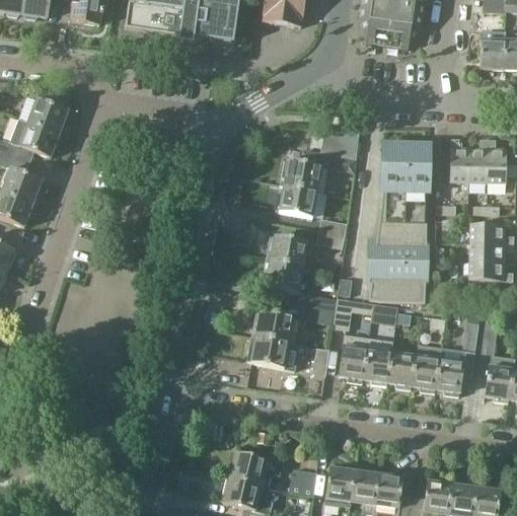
[(0,0),(0,10),(7,11),(8,15),(18,16),(20,13),(23,14),(24,0),(0,0)]
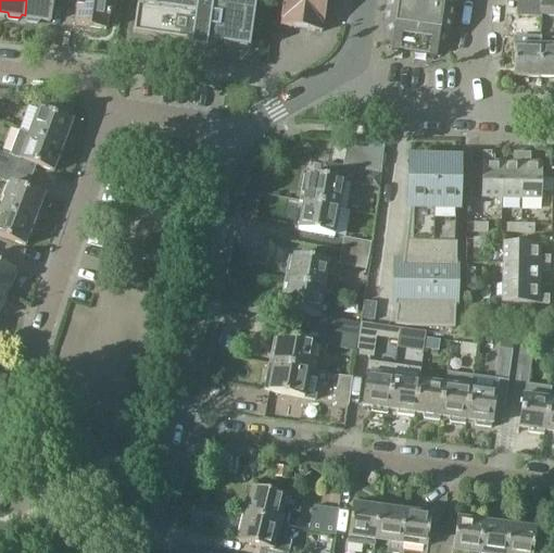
[(26,0),(25,15),(26,15),(28,21),(38,22),(42,17),(51,19),(53,0),(26,0)]
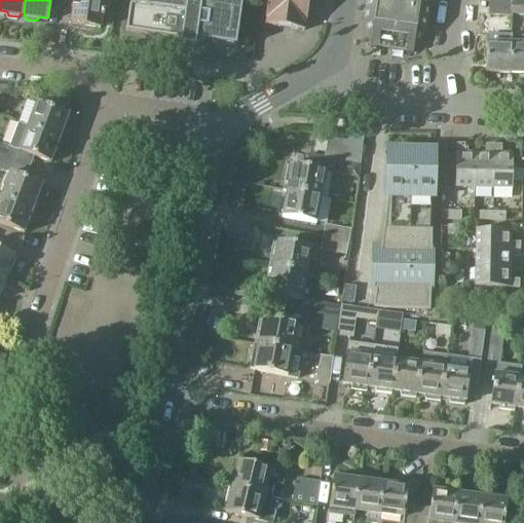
[(75,5),(73,22),(102,26),(103,11),(105,1),(111,2),(111,0),(76,0),(75,5)]
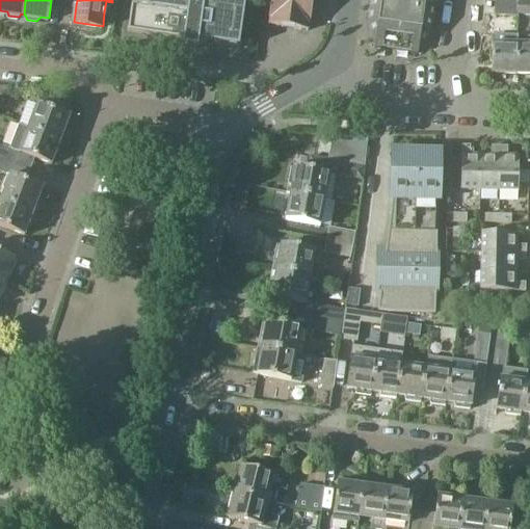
[(240,45),(243,25),(246,0),(130,0),(126,28),(240,45)]
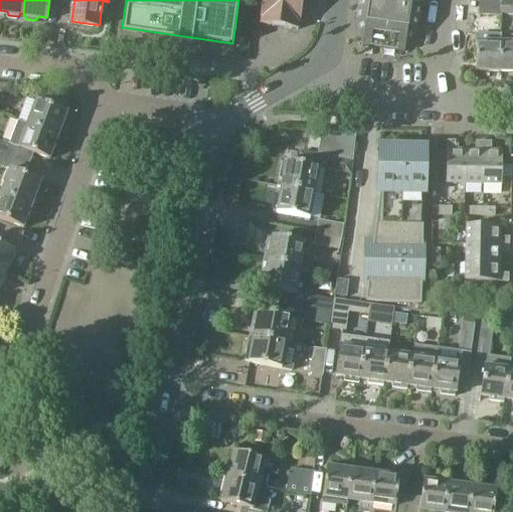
[(263,0),(261,16),(263,16),(262,22),(299,27),(300,21),(301,21),(304,0),(263,0)]
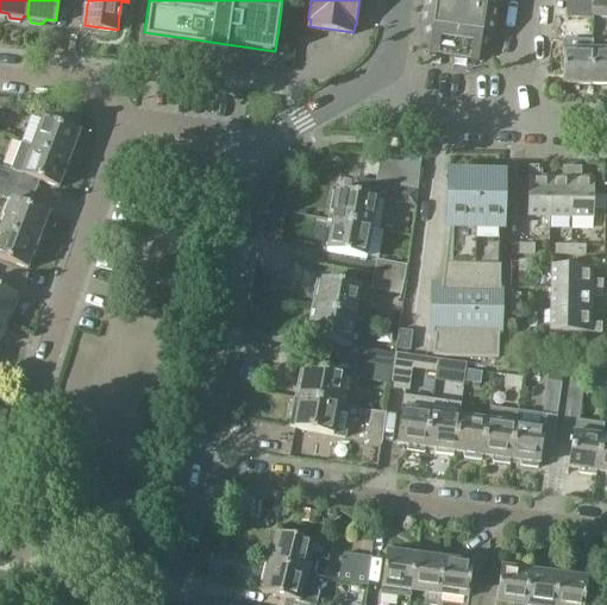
[(500,6),(499,0),(425,0),(421,24),(430,54),(480,61),(496,35),(500,6)]
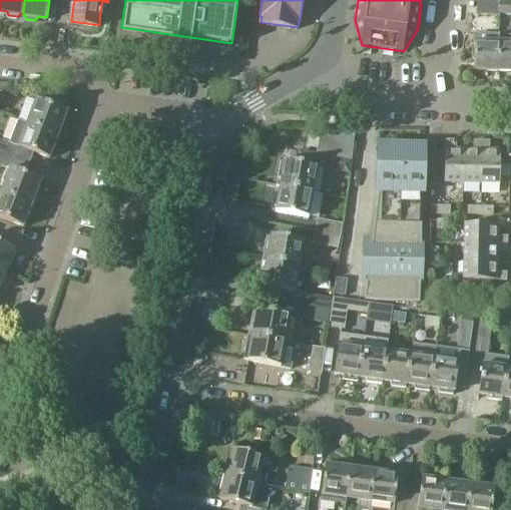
[(500,12),(500,0),(478,0),(477,11),(500,12)]
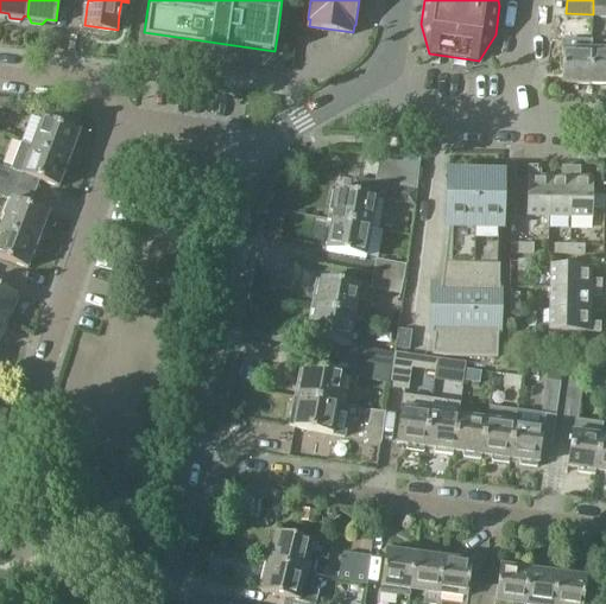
[(593,0),(593,14),(605,14),(605,0),(593,0)]
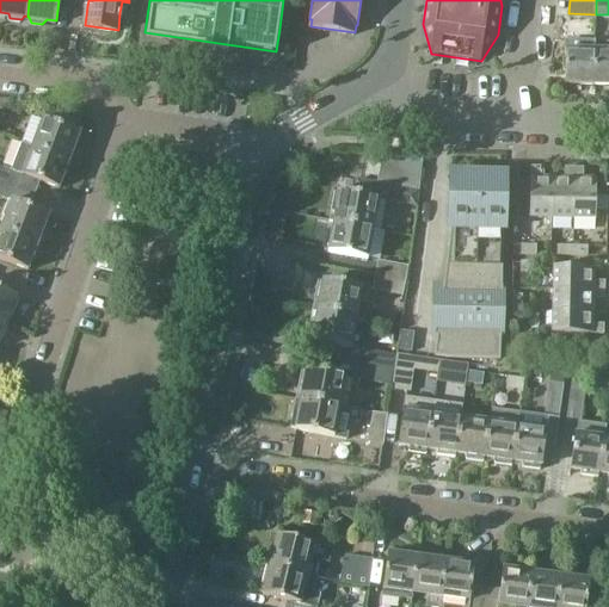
[(565,79),(595,80),(595,38),(566,37),(565,79)]
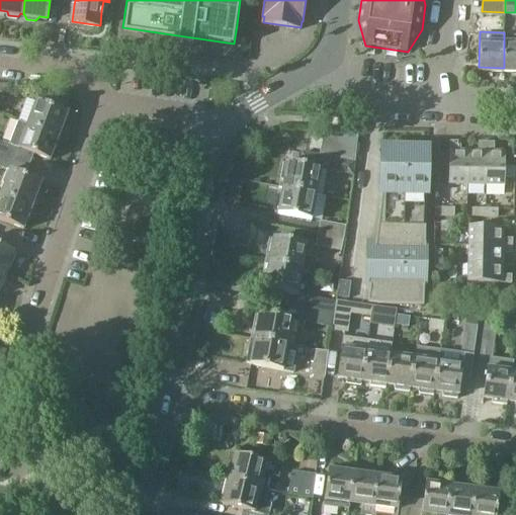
[(504,68),(515,68),(515,31),(504,32),(504,68)]
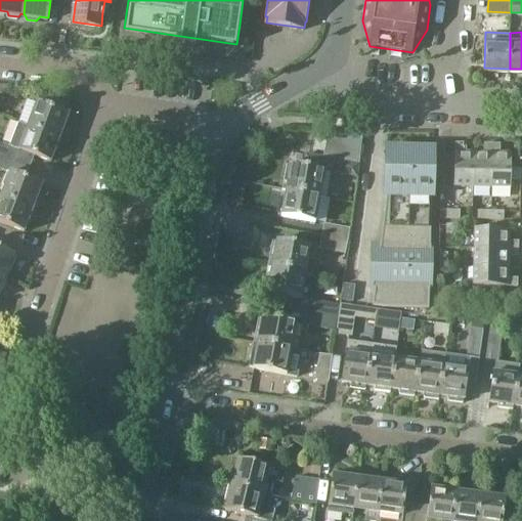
[(39,100),(30,123),(61,135),(71,112),(39,100)]
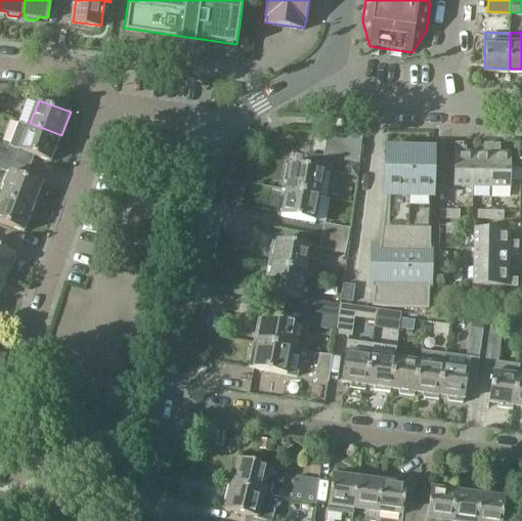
[(11,143),(17,145),(22,146),(20,147),(53,159),(61,135),(30,123),(30,125),(19,121),(11,143)]
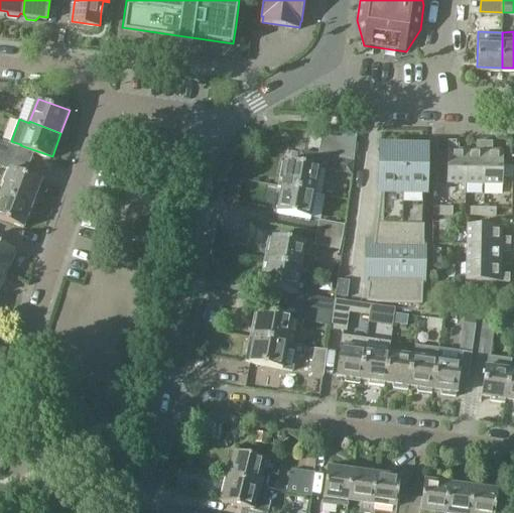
[(0,136),(0,149),(13,154),(17,143),(11,141),(0,136)]
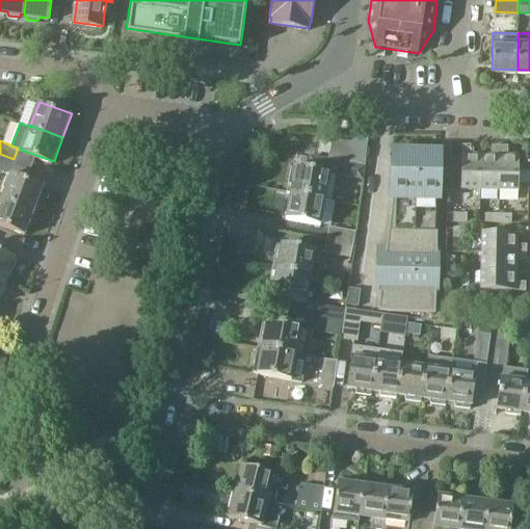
[(461,142),(460,187),(480,188),(481,153),(470,153),(470,143),(461,142)]
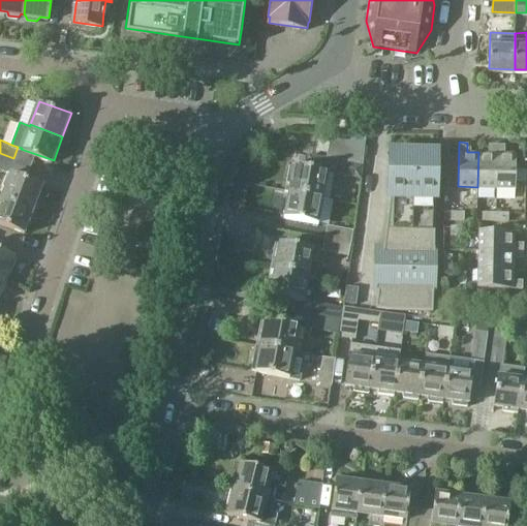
[(477,187),(496,187),(497,143),(489,143),(489,152),(478,152),(477,187)]
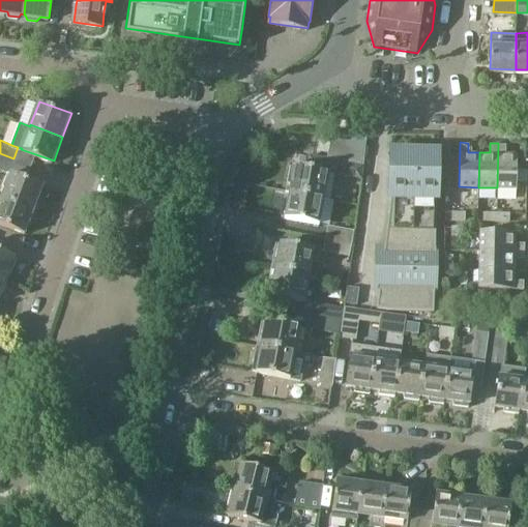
[(505,143),(498,143),(497,187),(516,187),(517,153),(505,152),(505,143)]
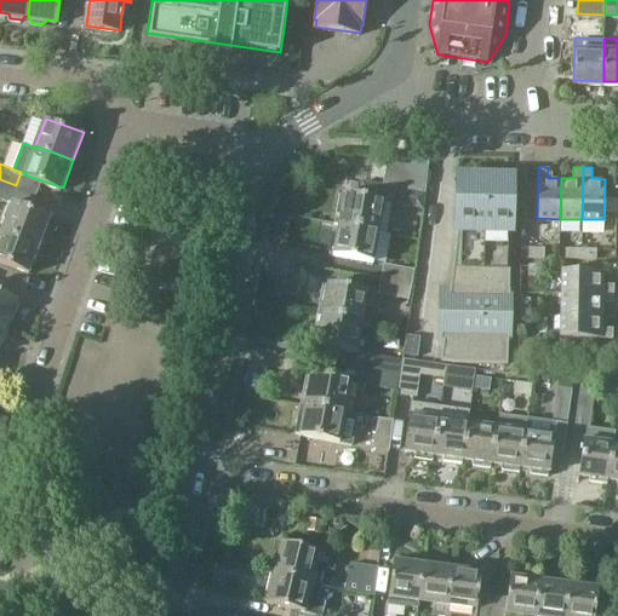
[(508,361),(511,178),(457,176),(456,211),(461,220),(451,300),(444,300),(442,339),(446,339),(444,357),(508,361)]
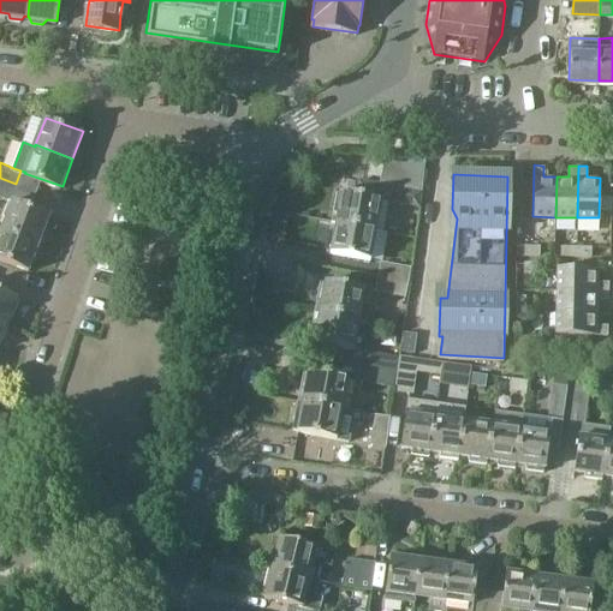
[(338,209),(337,219),(376,226),(382,197),(420,203),(422,189),(359,177),(357,191),(341,189),(341,191),(338,190),(334,208),(338,209)]
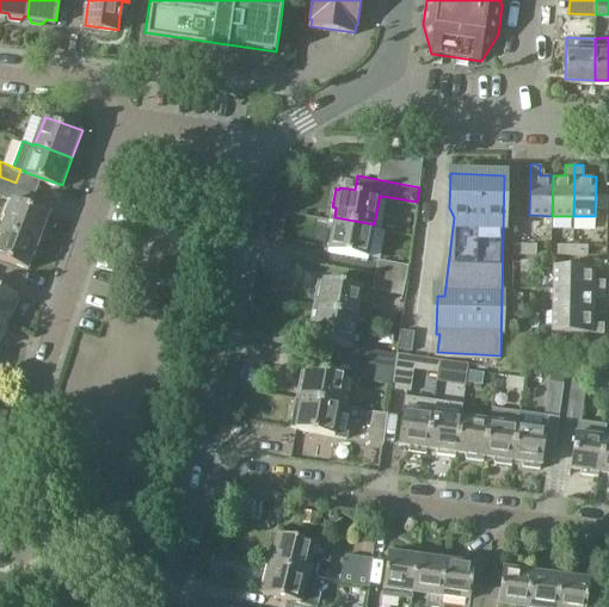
[(0,192),(10,197),(16,183),(0,177),(0,192)]
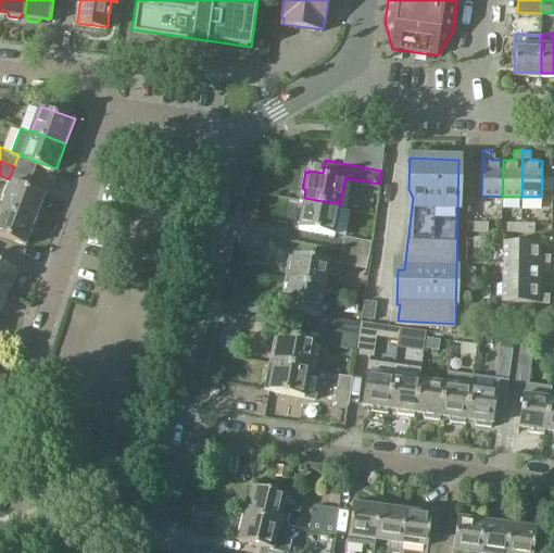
[(13,180),(3,205),(38,218),(47,193),(13,180)]
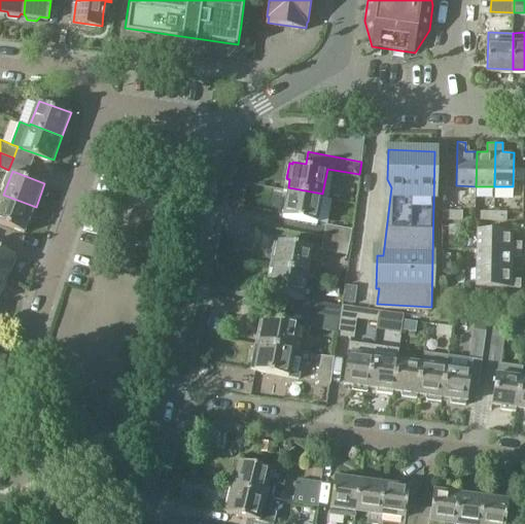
[(317,220),(322,194),(288,187),(286,197),(283,196),(280,212),(283,212),(283,214),(317,220)]
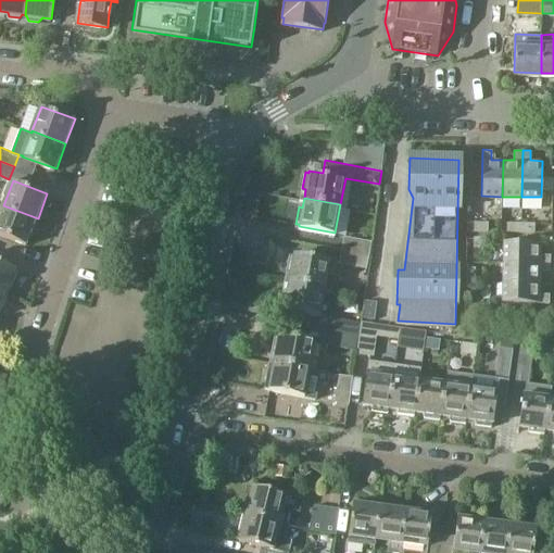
[(0,231),(28,243),(38,218),(3,205),(0,214),(0,231)]
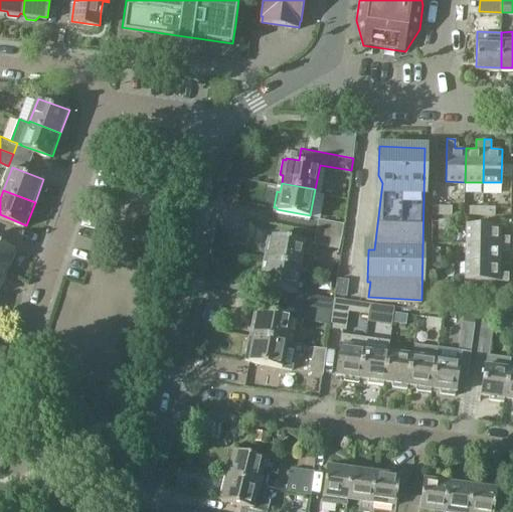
[(440,205),(440,212),(440,213),(453,213),(453,205),(440,205)]
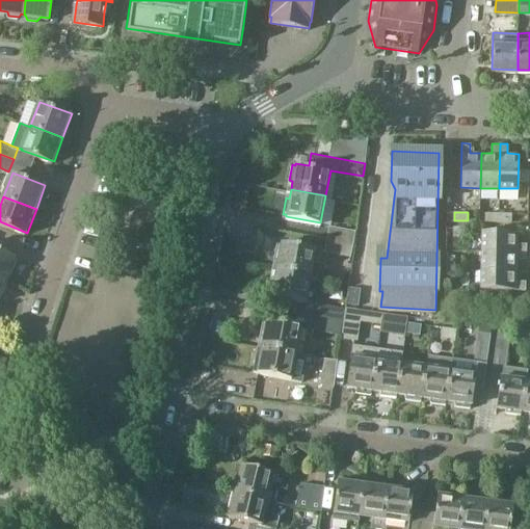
[(484,220),(499,220),(499,212),(485,212),(484,220)]
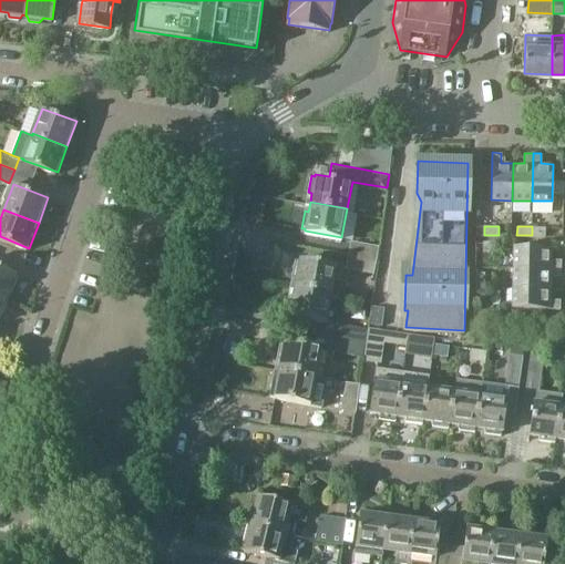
[(545,226),(532,226),(532,235),(545,235),(545,226)]
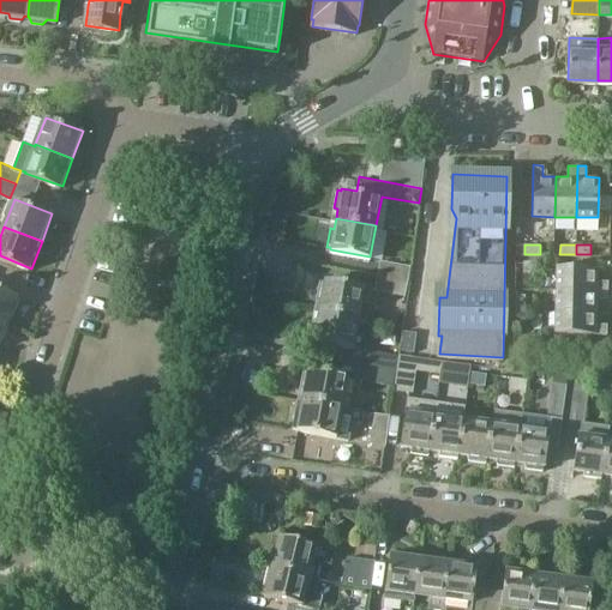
[(381,259),(378,272),(408,278),(411,265),(381,259)]
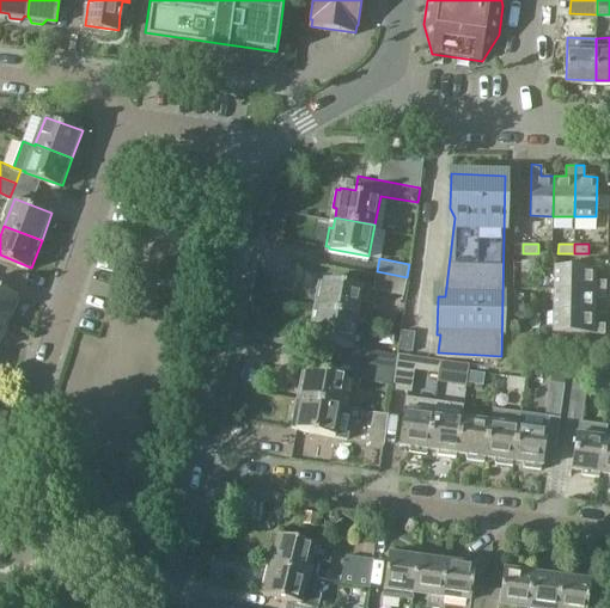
[(555,265),(554,288),(605,288),(605,278),(595,278),(595,265),(555,265)]
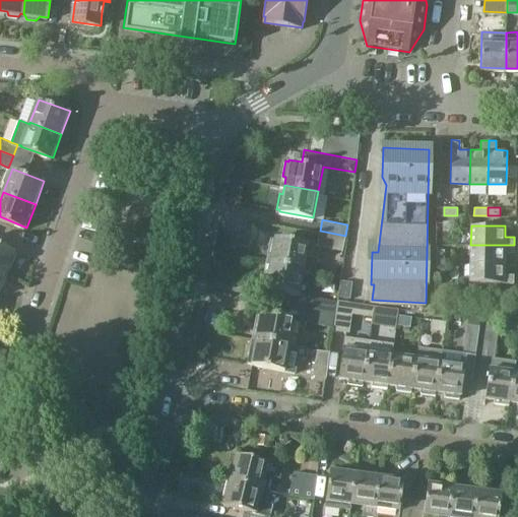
[(343,248),(345,236),(320,231),(317,243),(343,248)]
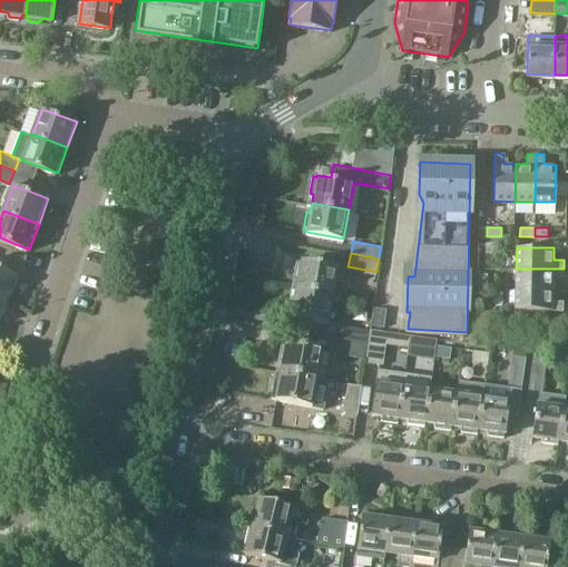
[(297,276),(296,286),(333,293),(339,265),(301,257),(301,260),(297,260),(294,276),(297,276)]
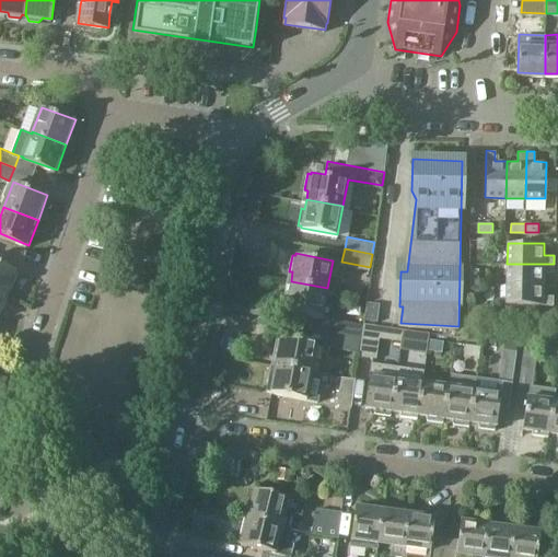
[(0,260),(0,290),(7,293),(11,286),(13,287),(20,273),(16,271),(18,269),(0,260)]
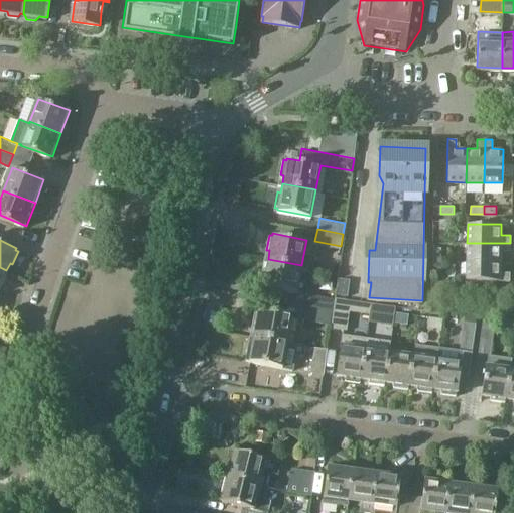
[(467,243),(467,261),(501,261),(501,251),(510,251),(510,243),(467,243)]
